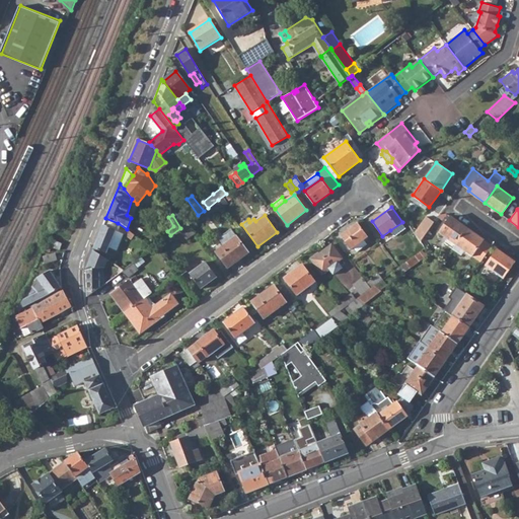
[(439,232),(455,244),(467,227),(451,216),(439,232)]
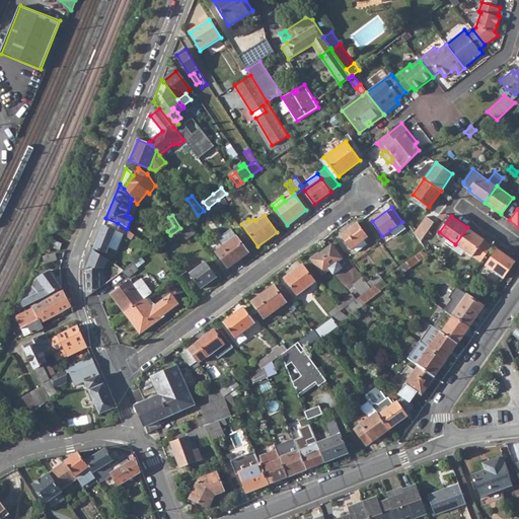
[(105,218),(94,248),(106,253),(107,251),(108,247),(112,239),(116,230),(122,232),(124,234),(131,238),(134,235),(127,229),(118,223),(105,218)]
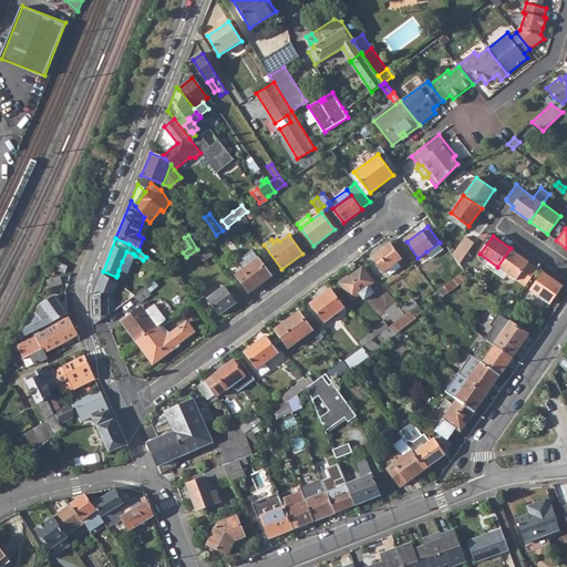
[(444,248),(440,243),(426,251),(431,258),(444,248)]
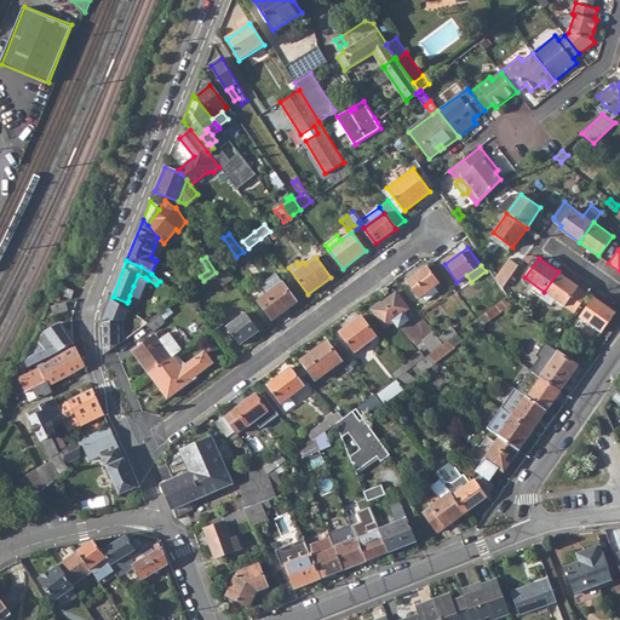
[(419,298),(423,296),(435,286),(438,282),(426,267),(407,282),(419,298)]
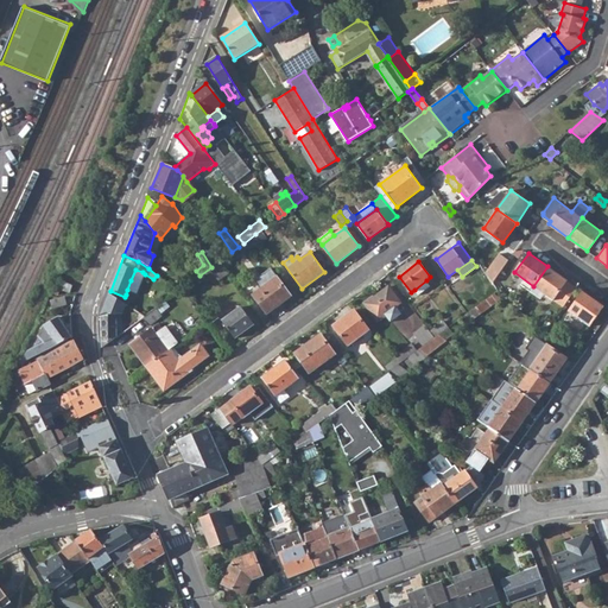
[(182,266),(187,272),(191,268),(187,263),(182,266)]
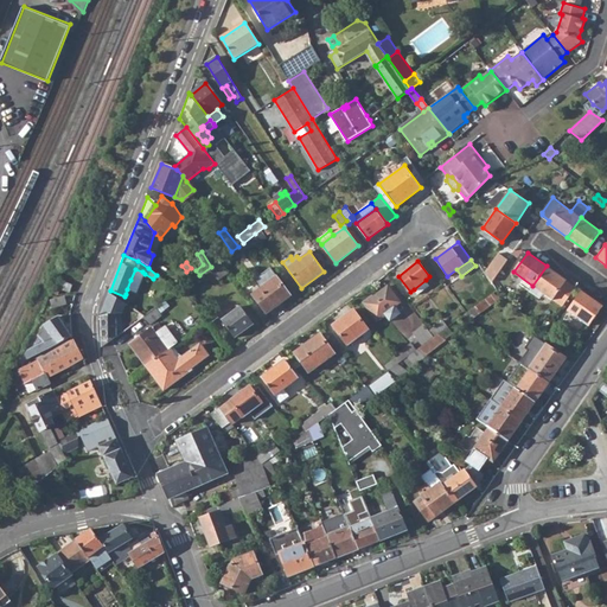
[(532,286),(553,299),(562,306),(575,287),(547,266),(532,286)]
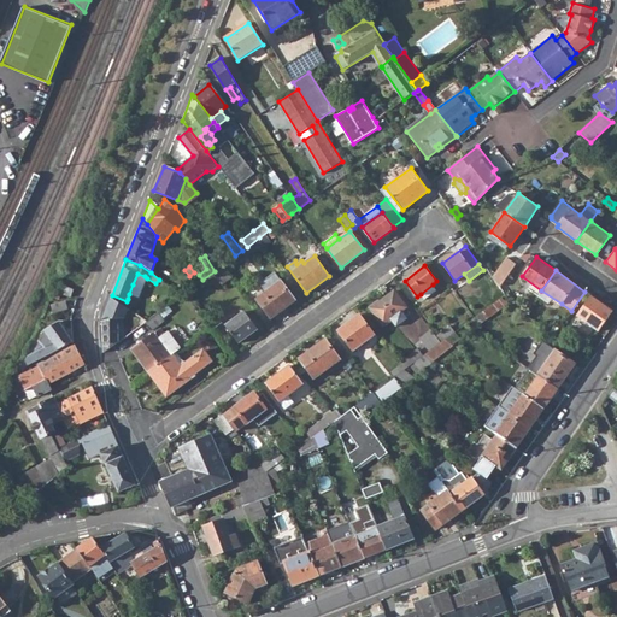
[(494,277),(500,286),(504,281),(498,272),(494,277)]
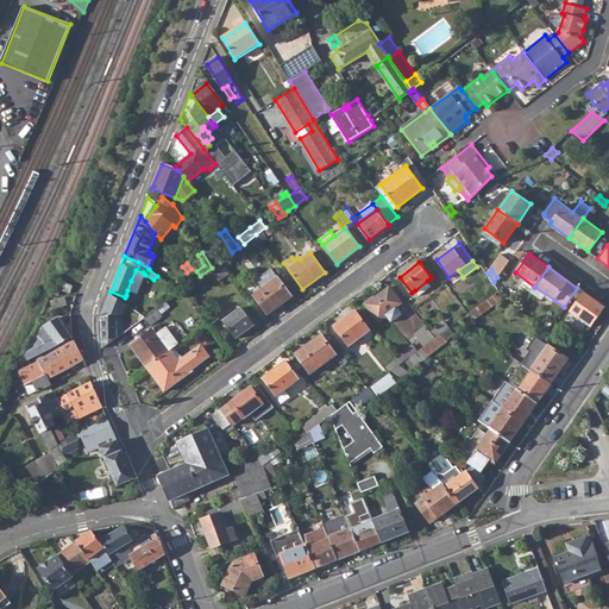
[(131,281),(127,290),(138,294),(145,275),(143,272),(136,270),(131,281)]
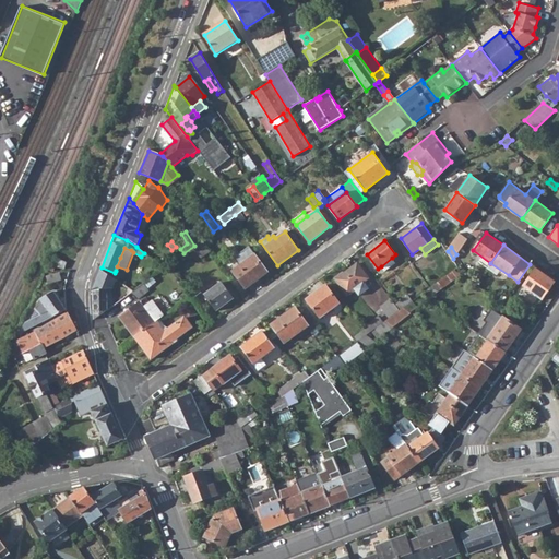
[(233,271),(246,288),(268,272),(254,254),(233,271)]
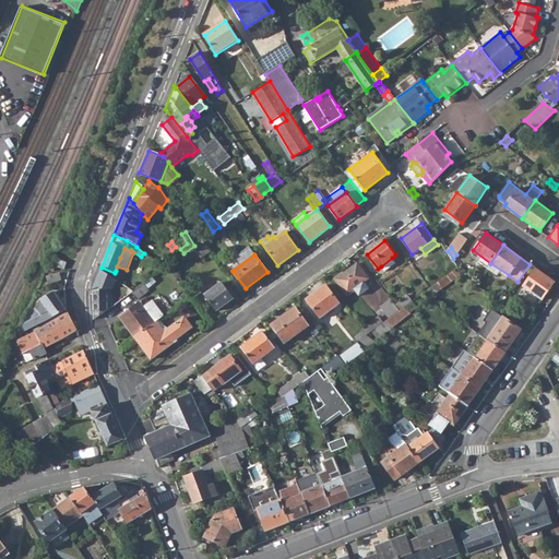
[(395,263),(392,258),(381,266),(384,271),(395,263)]
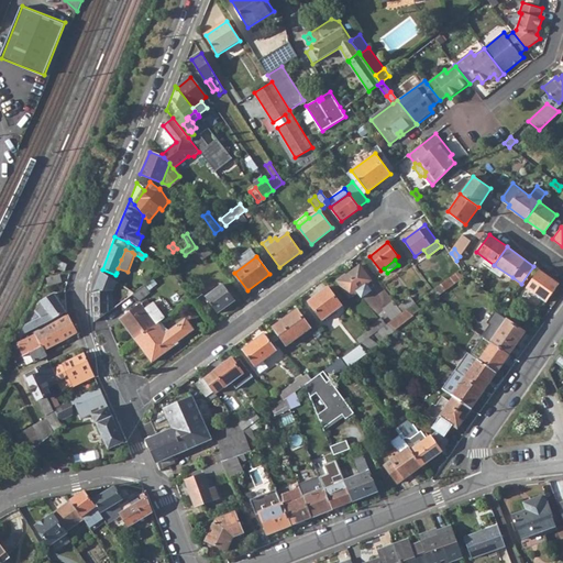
[(451,266),(454,272),(457,271),(461,267),(456,262),(451,266)]
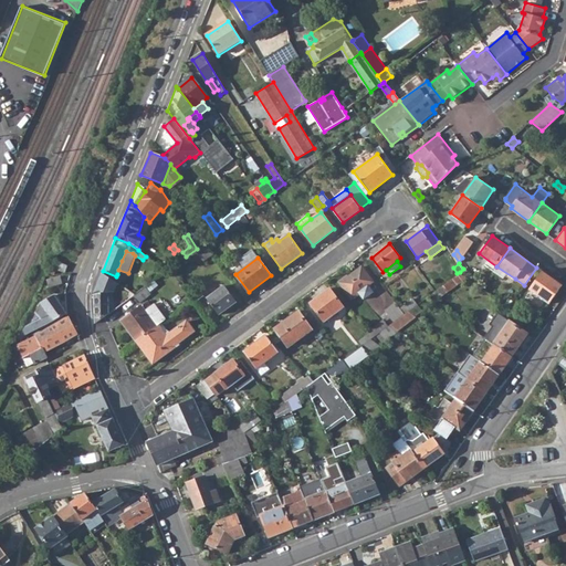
[(338,281),(350,299),(359,292),(358,291),(367,284),(371,281),(362,266),(347,276),(346,275),(338,281)]
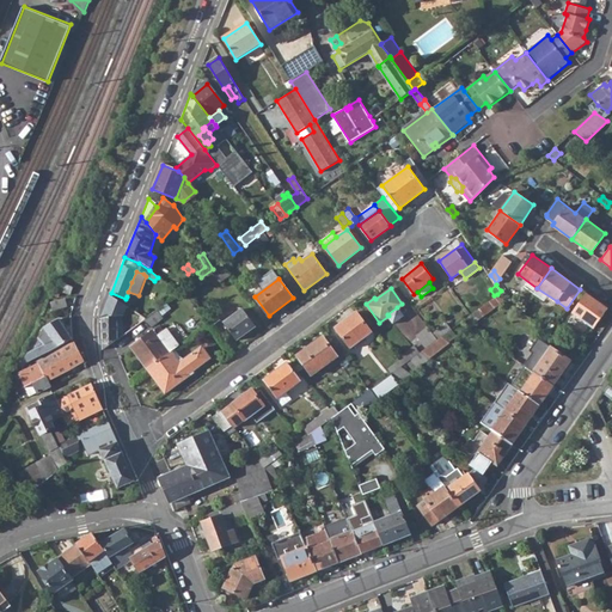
[(110,297),(123,305),(126,299),(111,293),(110,297)]
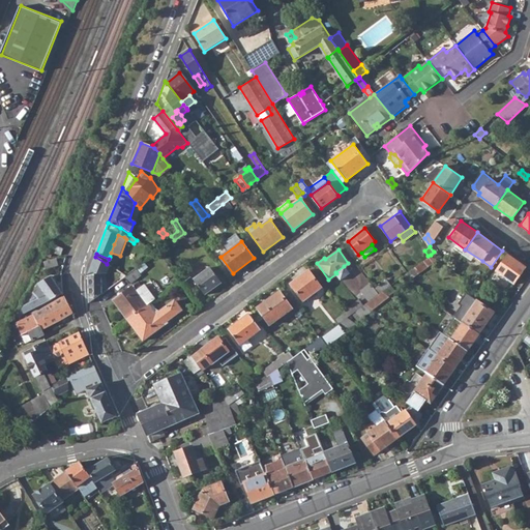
[(497,271),(513,284),(526,267),(507,255),(497,271)]
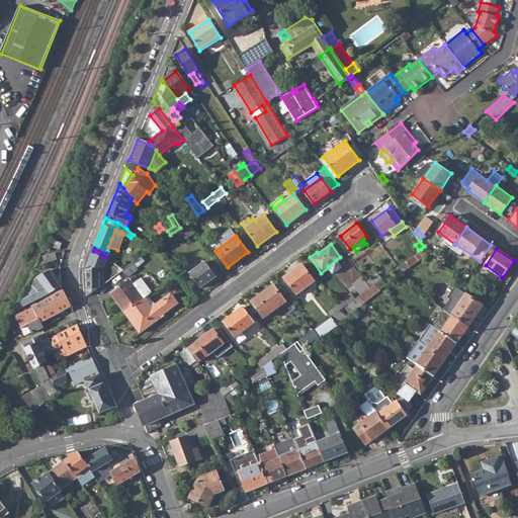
[(104,264),(107,260),(104,258),(93,251),(87,264),(104,264)]
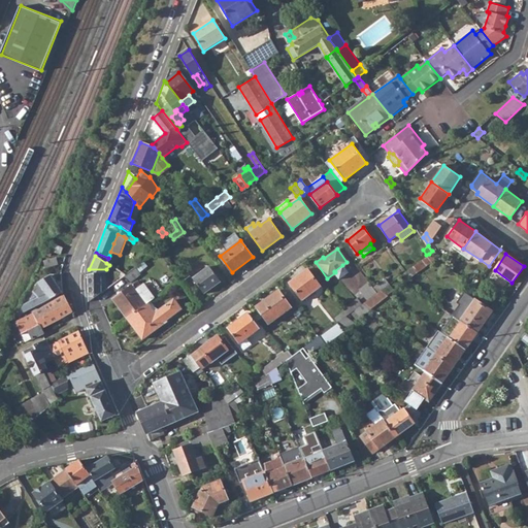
[(109,265),(112,267),(114,262),(116,260),(109,256),(108,258),(106,263),(109,265)]
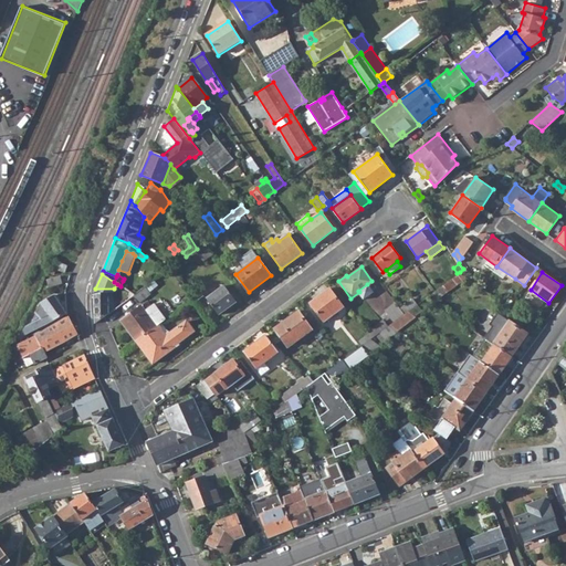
[(48,281),(50,289),(63,284),(61,278),(48,281)]
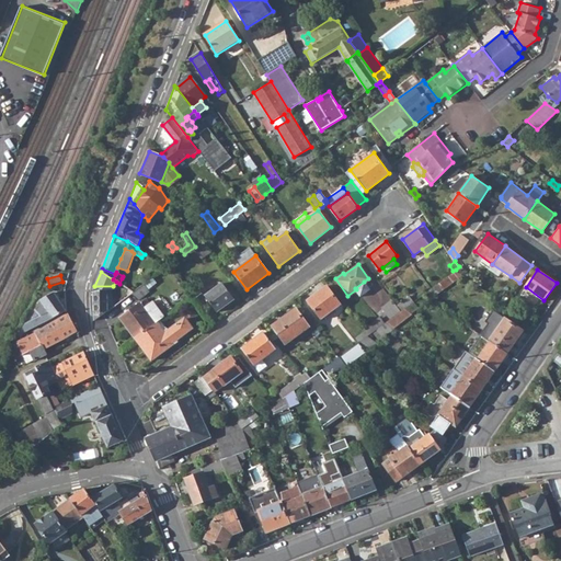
[(430,289),(434,296),(450,284),(445,277),(431,288),(430,289)]
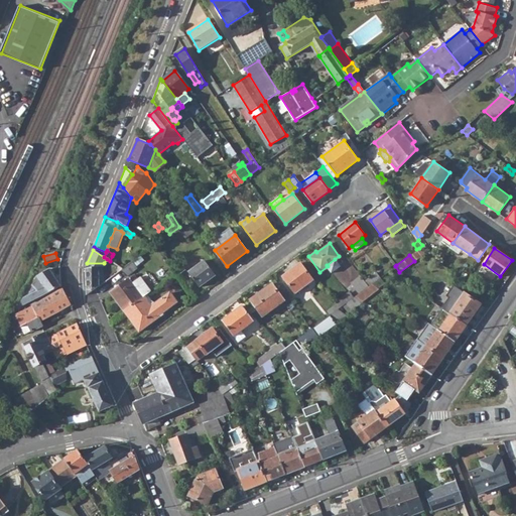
[(335,259),(327,265),(328,266),(332,271),(339,265),(335,259)]
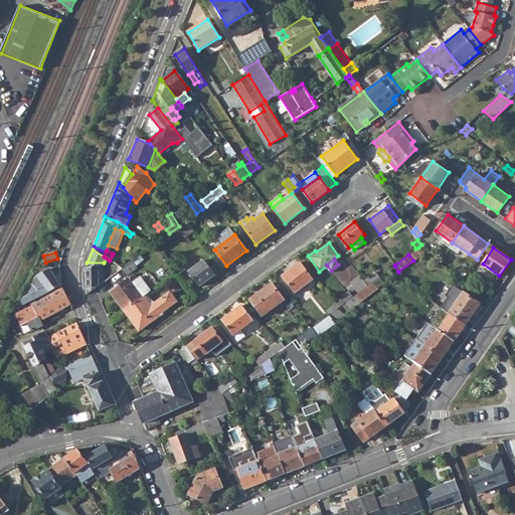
[(188,272),(199,287),(214,275),(204,260),(188,272)]
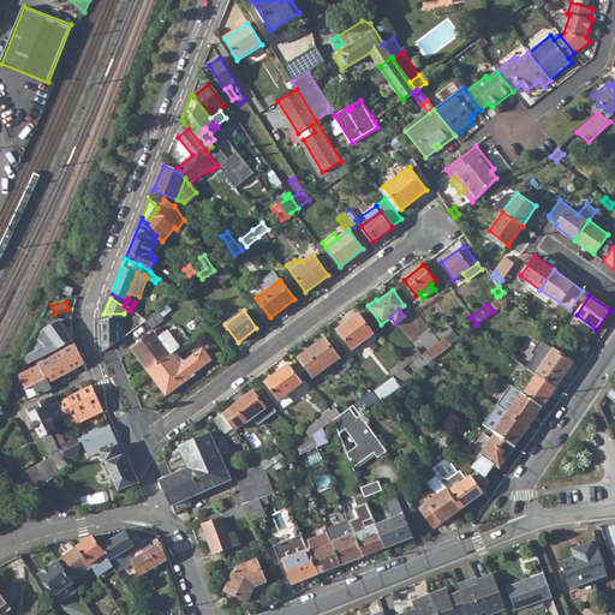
[(156,311),(145,320),(150,327),(161,318),(156,311)]
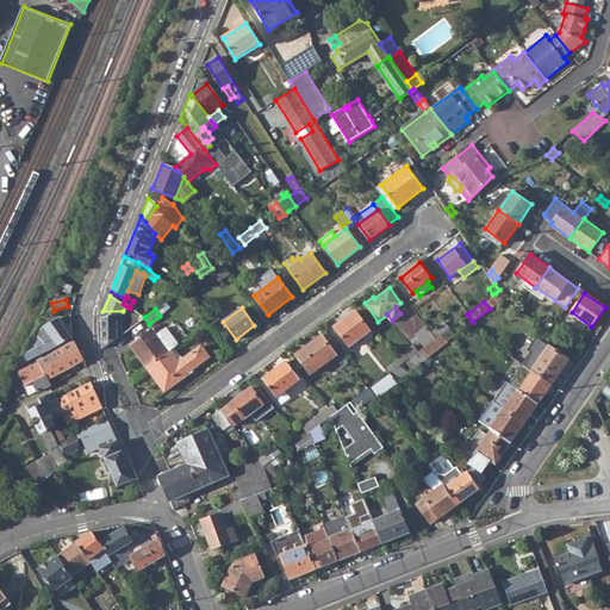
[(334,325),(349,346),(369,330),(355,311),(334,325)]
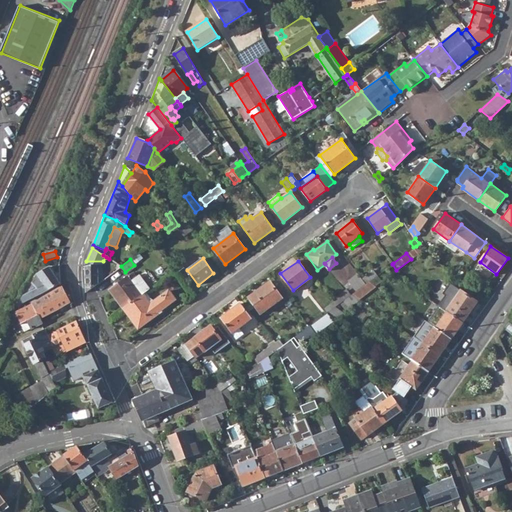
[(86,292),(98,283),(98,274),(97,264),(85,264),(84,266),(86,292)]
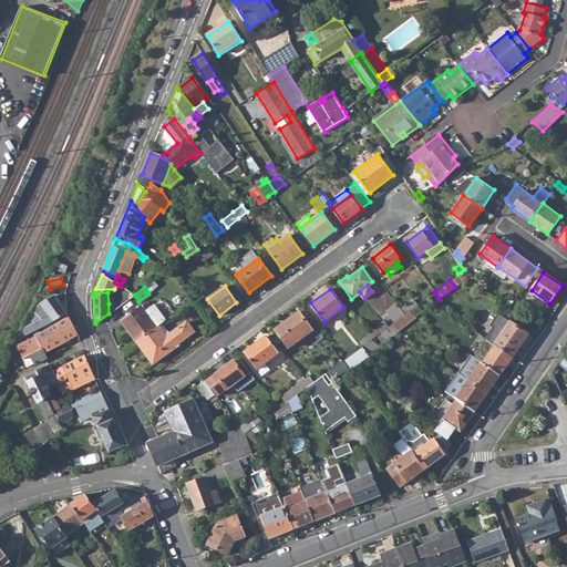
[(23,331),(27,336),(66,313),(55,296),(41,303),(43,307),(37,312),(42,319),(26,327),(23,331)]
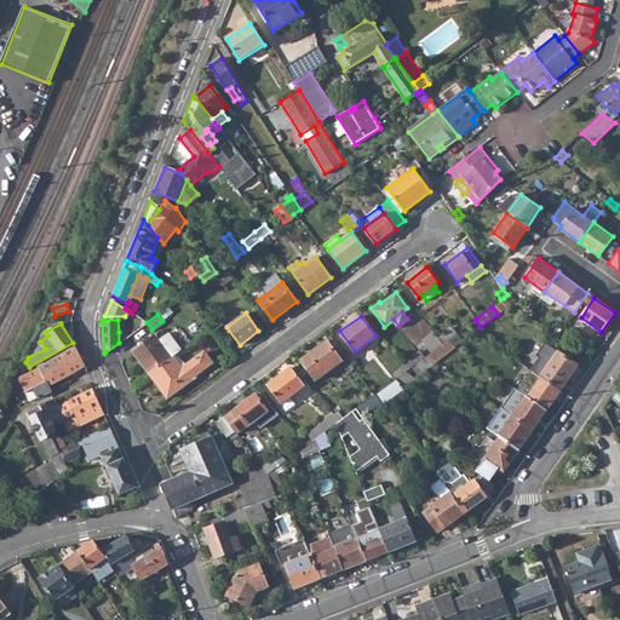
[(452,327),(437,338),(442,344),(443,343),(447,340),(457,333),(452,327)]
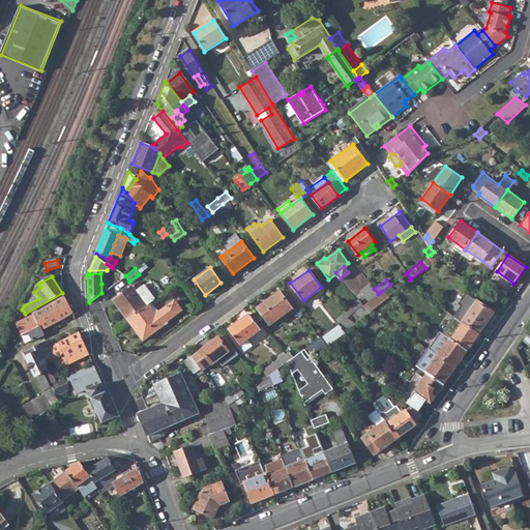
[(114,300),(128,320),(146,306),(149,304),(152,302),(155,299),(144,285),(141,287),(138,283),(114,300)]
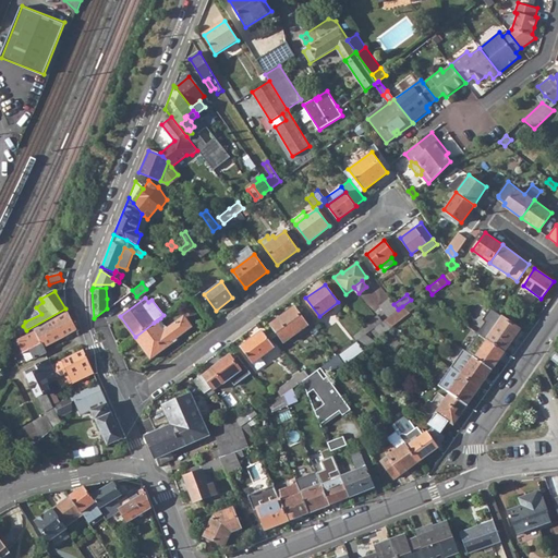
[(383,304),(390,315),(392,314),(398,310),(393,304),(389,299),(383,304)]
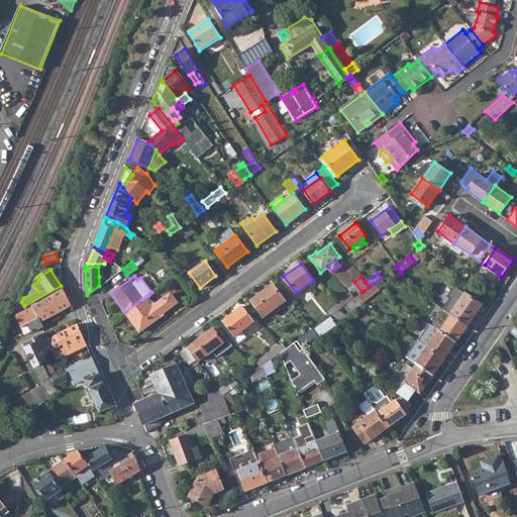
[(251,300),(264,316),(285,300),(273,284),(251,300)]
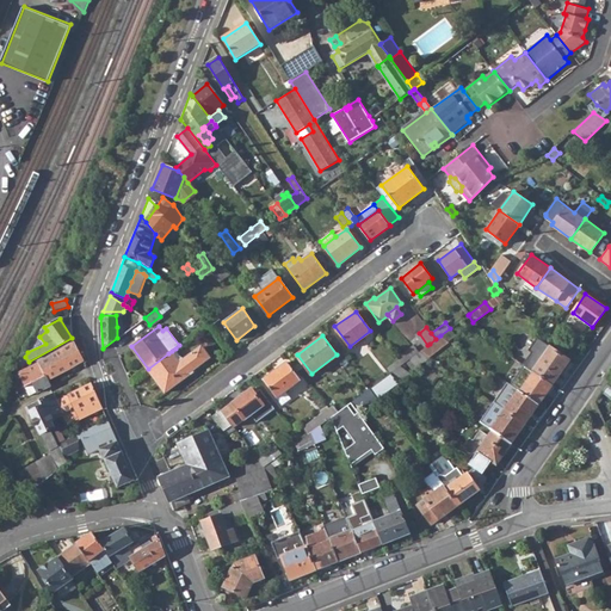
[(436,339),(430,344),(434,350),(442,345),(437,338),(436,339)]
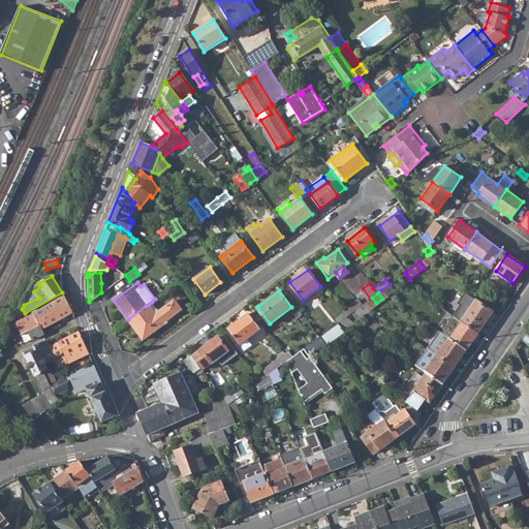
[(463,321),(478,333),(493,311),(469,294),(458,310),(457,309),(453,315),(454,315),(463,321)]
